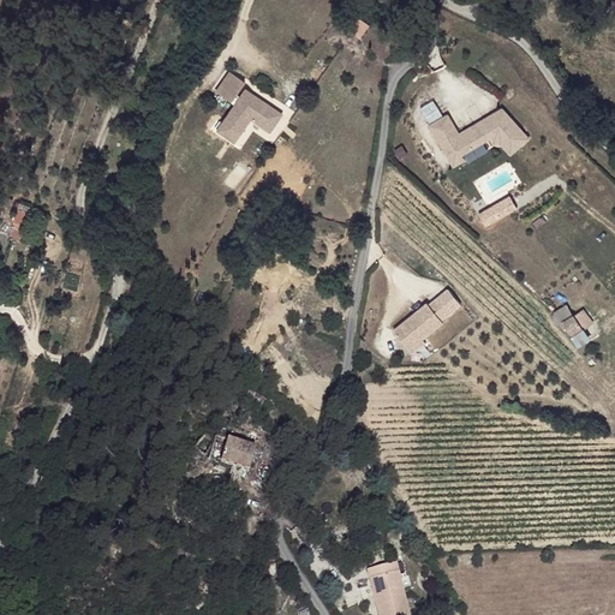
[(359,17),(350,30),(360,36),(369,23),(359,17)]
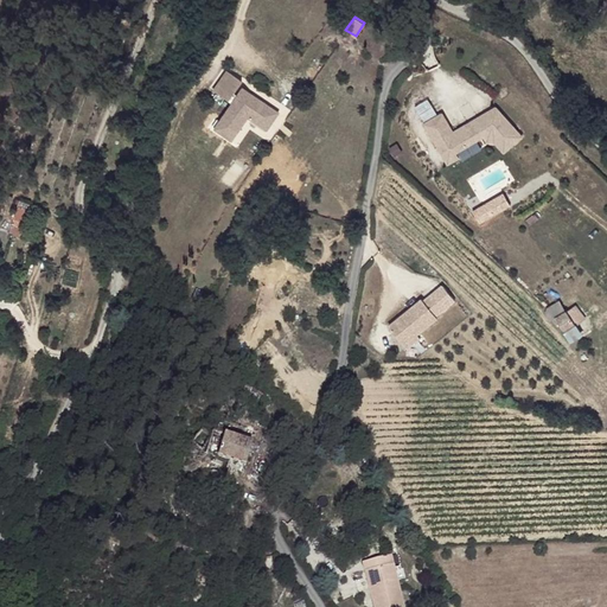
[(227,68),(211,88),(229,101),(244,82),(227,68)]
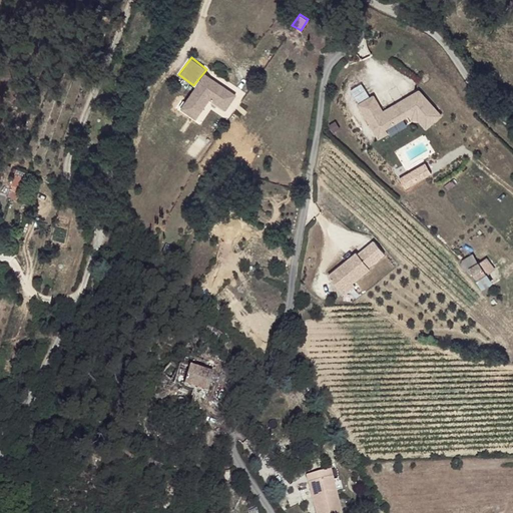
[(227,111),(238,94),(204,72),(180,109),(197,120),(209,100),(227,111)]
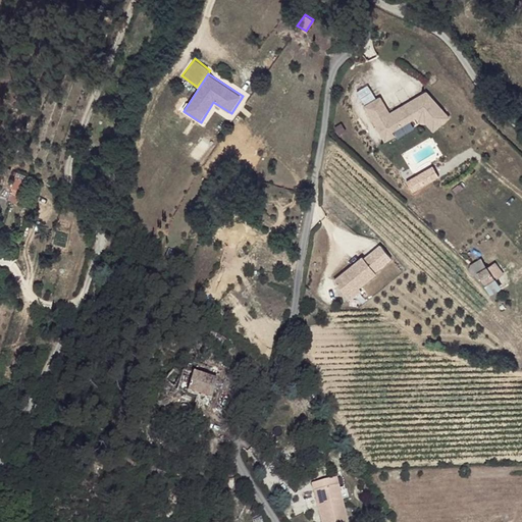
[(450,121),(432,90),(390,111),(381,96),(376,98),(369,85),(357,92),(382,140),(422,118),(429,133),(450,121)]
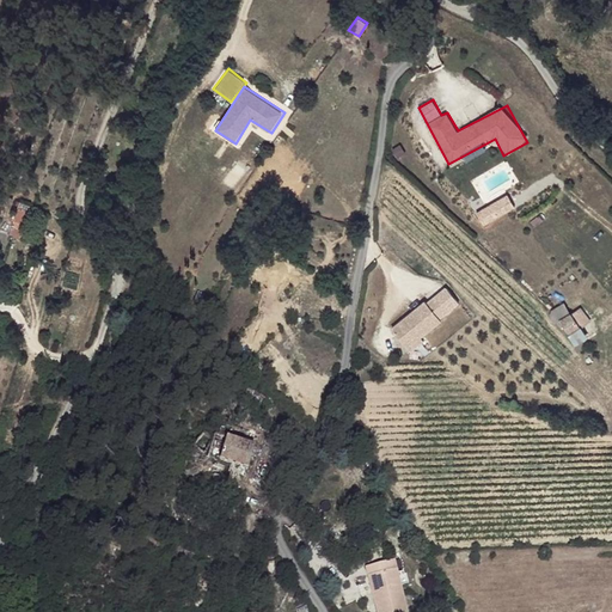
[(10,208),(13,199),(4,195),(0,204),(10,208)]
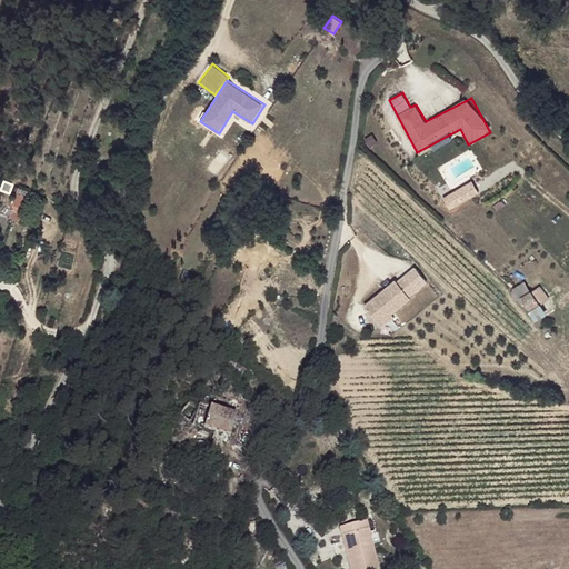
[(452,211),(480,195),(472,181),(443,198),(452,211)]
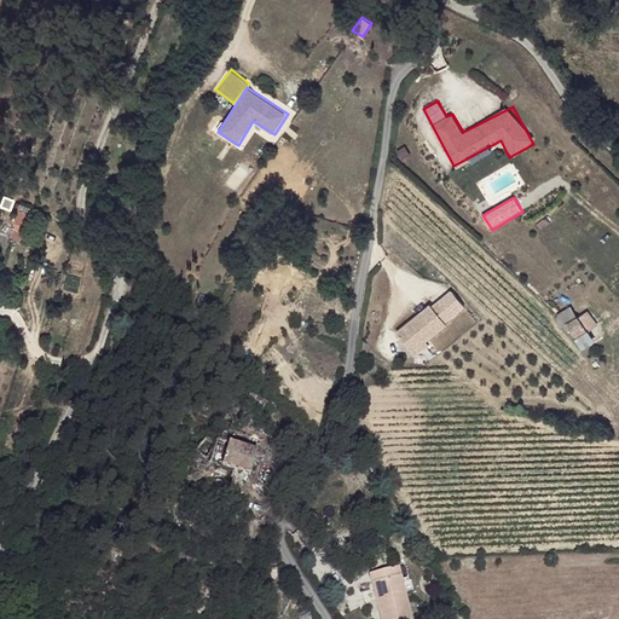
[(23,232),(30,208),(19,204),(12,229),(23,232)]
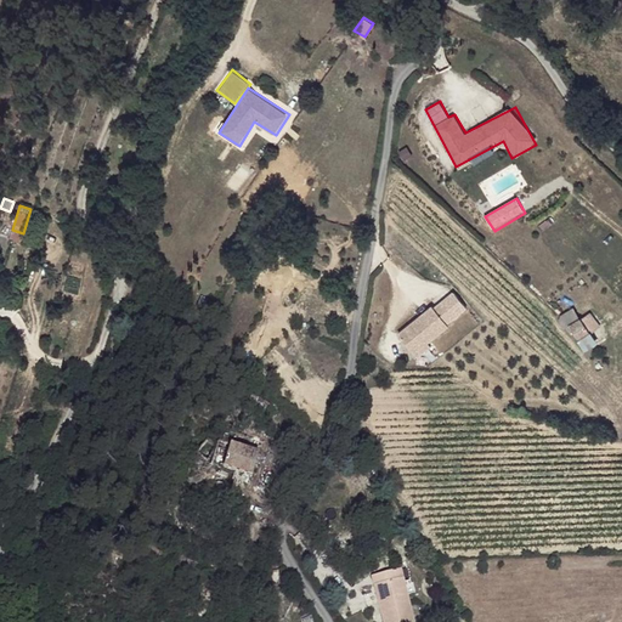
[(12,230),(10,238),(21,242),(23,233),(12,230)]
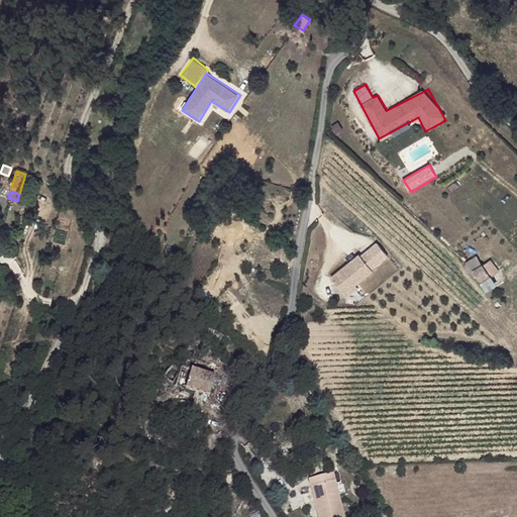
[(343,294),(392,262),(380,242),(330,275),(343,294)]
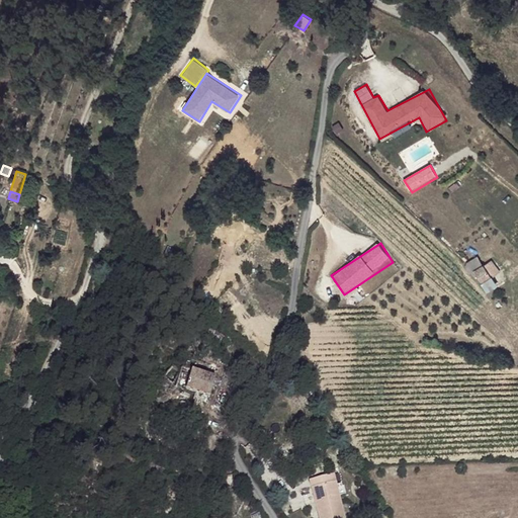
[(491,262),(473,272),(481,282),(491,277),(497,272),(491,262)]
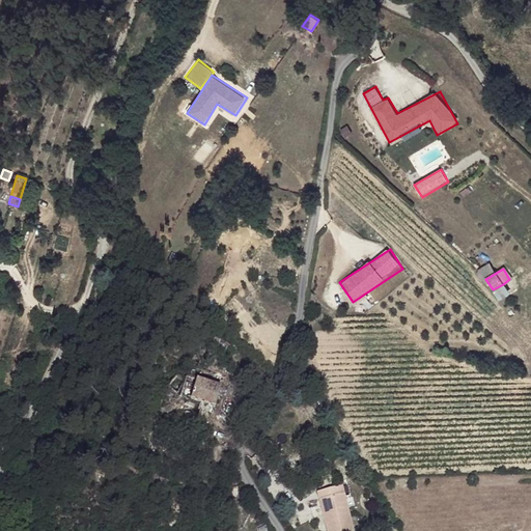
[(503,284),(493,289),(498,298),(508,291),(503,284)]
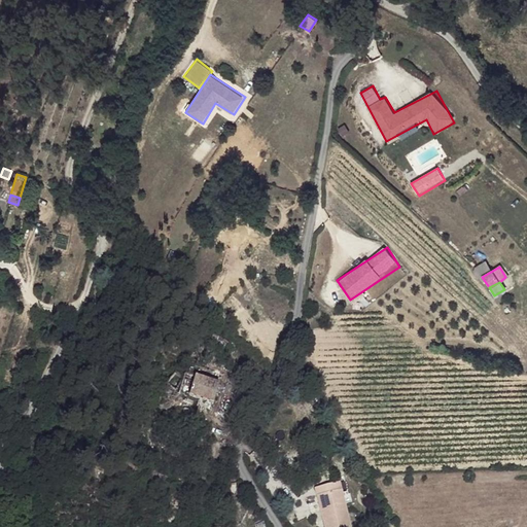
[(179,375),(169,385),(175,391),(182,384),(184,378),(179,375)]
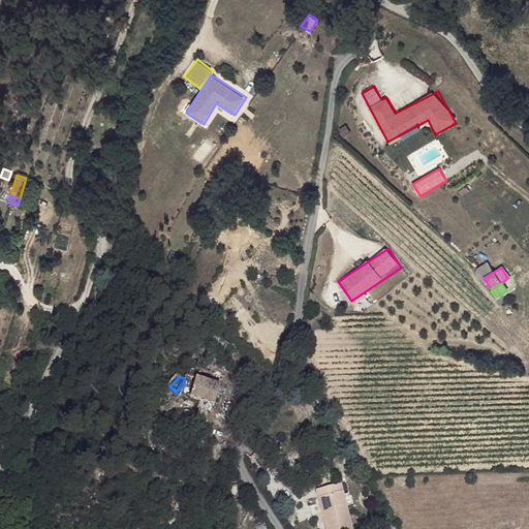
[(183,385),(181,395),(191,398),(198,380),(186,376),(185,379),(183,385)]
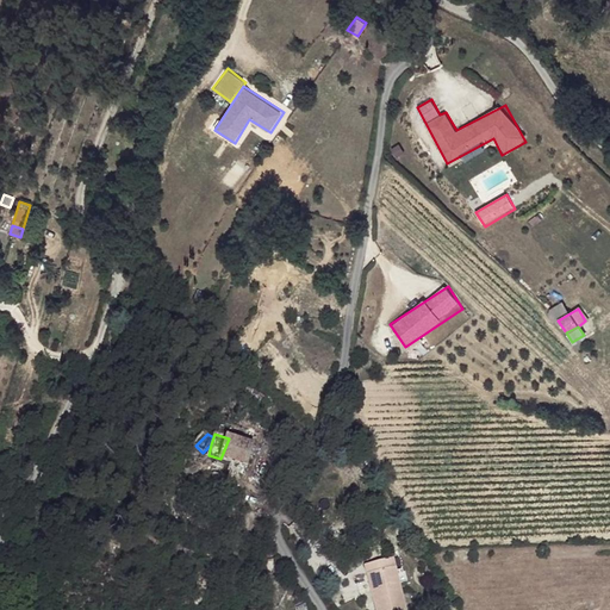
[(229,439),(221,459),(248,467),(254,447),(229,439)]
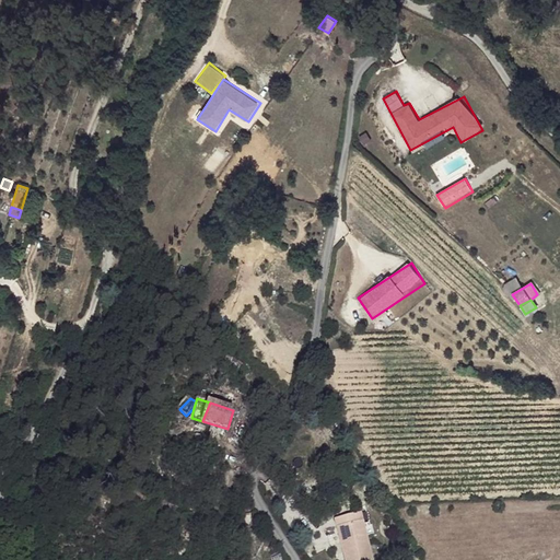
[(360,510),(335,515),(347,559),(364,559),(373,558),(360,510)]
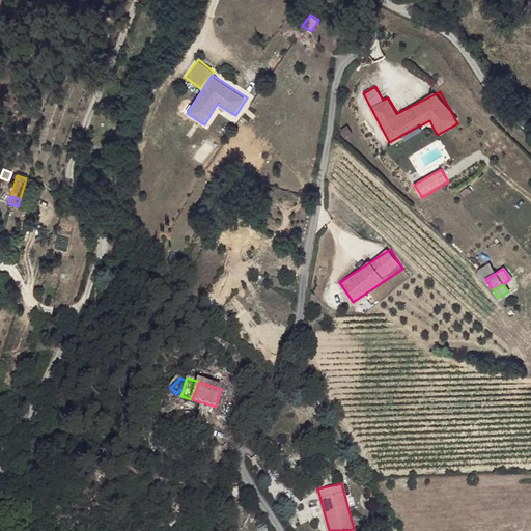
All buildings are outlined.
